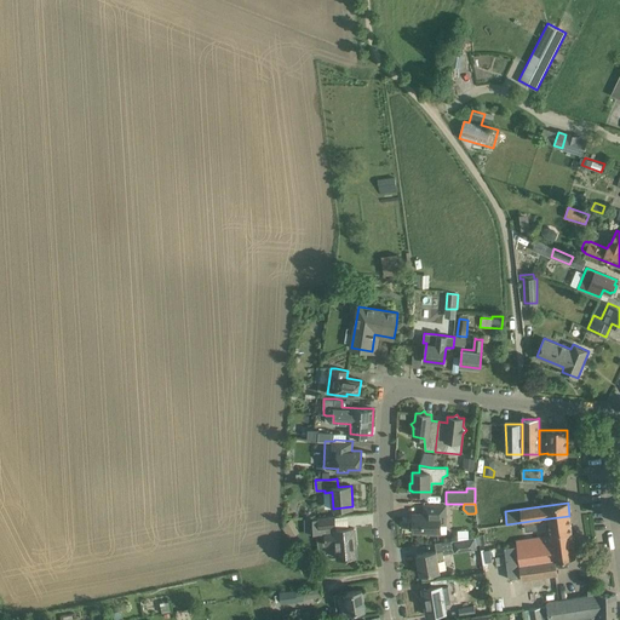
[(447,505),(436,505),(424,505),(424,514),(413,514),(413,521),(411,522),(411,529),(413,530),(413,532),(429,532),(429,534),(441,534),(441,526),(447,526),(447,505)]
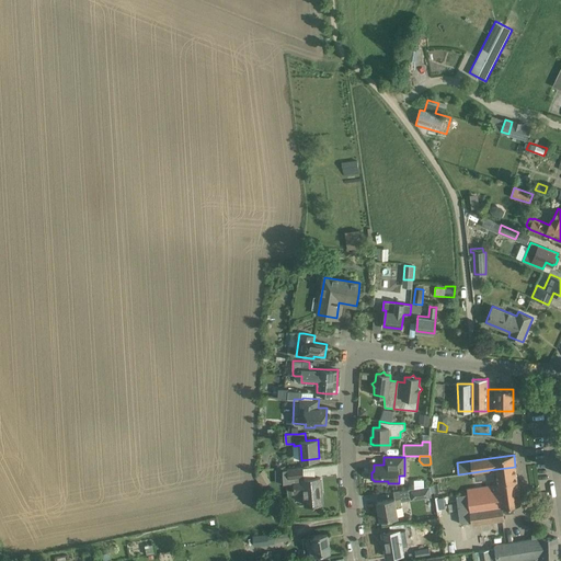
[(521,504),(515,467),(496,469),(499,490),(492,491),(492,485),(467,489),(472,524),(504,519),(502,506),(521,504)]
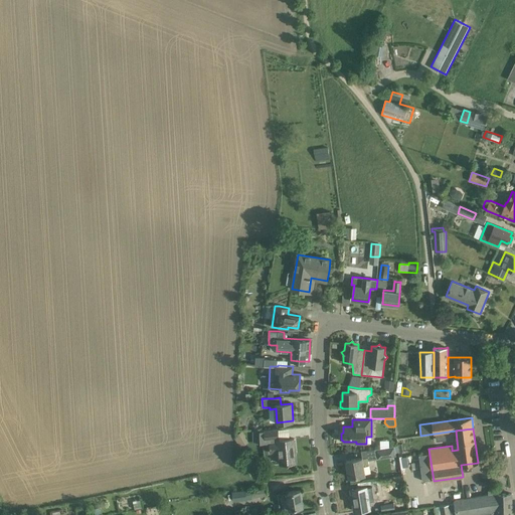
[(278,430),(268,431),(260,432),(261,444),(270,443),(271,453),(280,452),(281,464),(288,463),(288,464),(290,464),(290,463),(295,463),(294,449),(295,449),(295,439),(279,440),(278,430)]
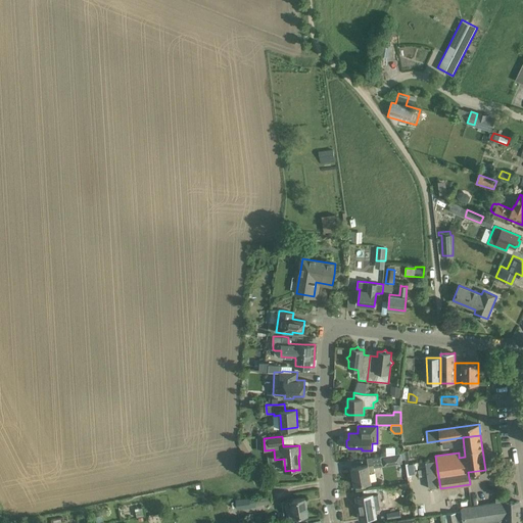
[(405,453),(382,456),(383,466),(402,463),(401,460),(406,460),(405,453)]
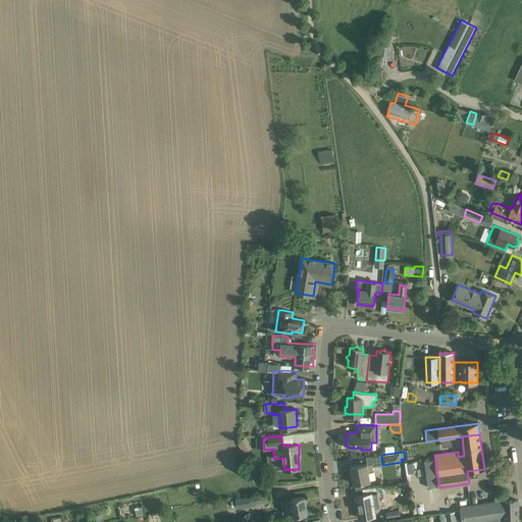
[(433,460),(416,461),(416,472),(433,471),(433,460)]
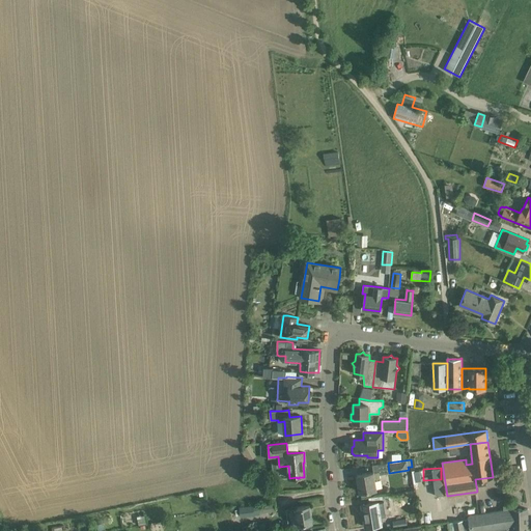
[(380,471),(367,473),(357,475),(360,492),(376,490),(375,479),(381,478),(380,471)]
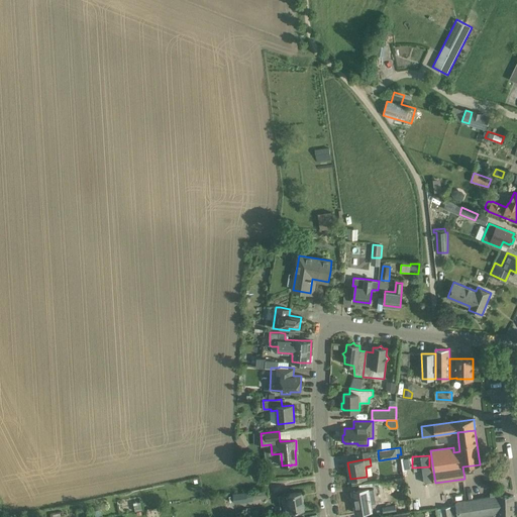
[(369,489),(352,491),(354,501),(355,500),(357,512),(356,513),(364,512),(364,513),(366,512),(372,511),(371,502),(376,501),(374,489),(369,490),(369,489)]
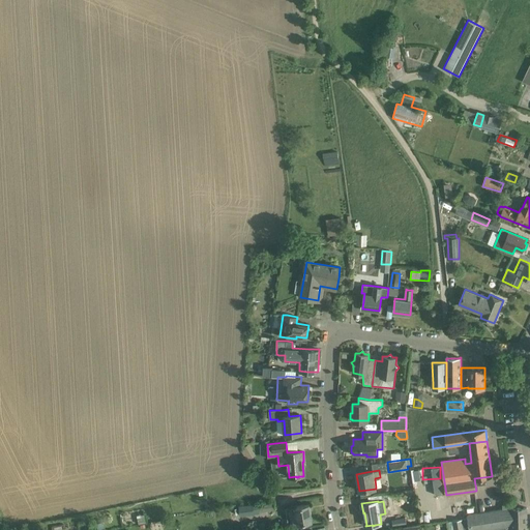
[(258,504),(239,506),(240,517),(254,514),(254,513),(259,513),(259,512),(275,509),(274,502),(258,505),(258,504)]
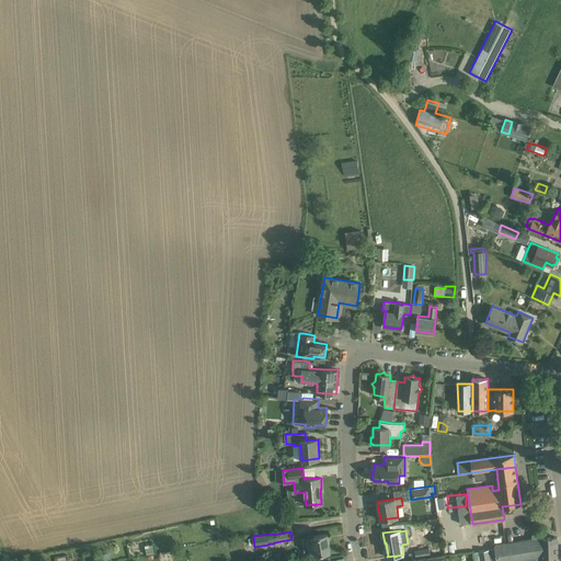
[(328,534),(317,536),(313,536),(316,553),(331,551),(328,534)]
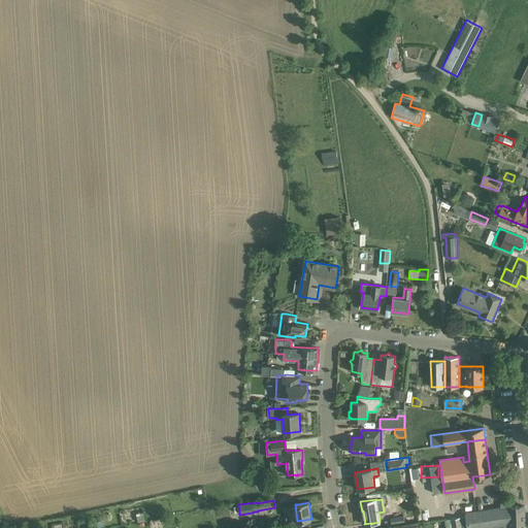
[(510,503),(503,503),(500,503),(501,507),(485,509),(466,513),(467,516),(468,527),(525,527),(525,506),(510,506),(510,503)]
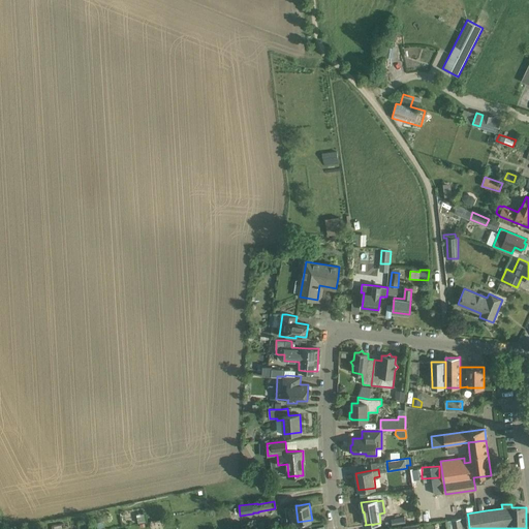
[(406,524),(405,517),(393,519),(394,526),(406,524)]
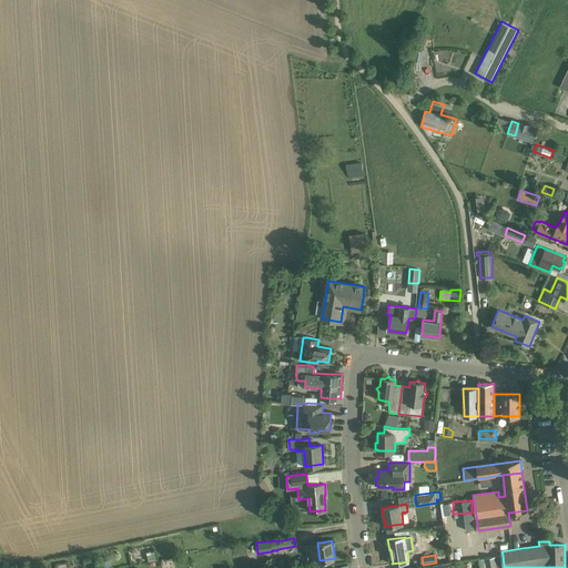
[(497,567),(495,556),(485,557),(486,567),(497,567)]
